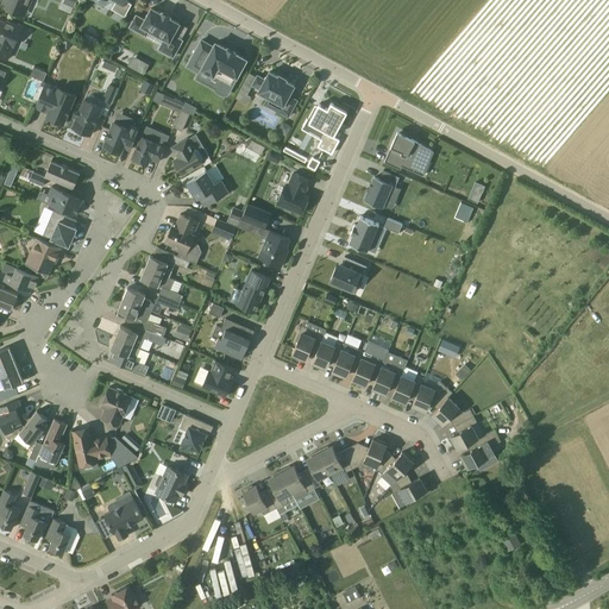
[(31,0),(4,0),(1,6),(25,16),(31,0)]
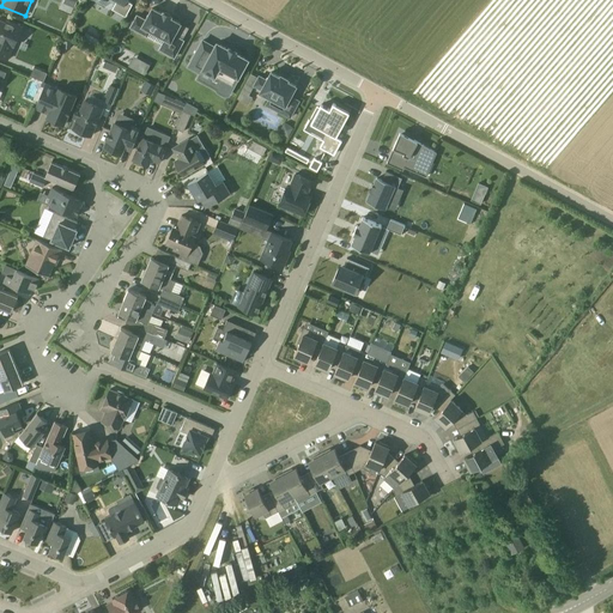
[(116,0),(117,1),(113,10),(126,17),(133,4),(127,0),(126,0),(116,0)]
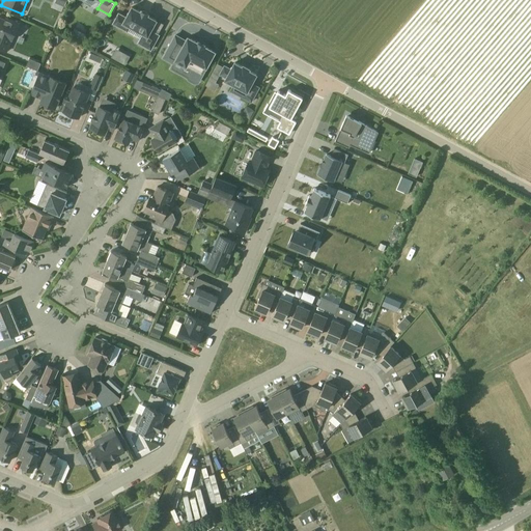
[(157,20),(132,7),(127,18),(119,14),(113,23),(144,40),(142,45),(150,50),(159,35),(150,31),(157,20)]
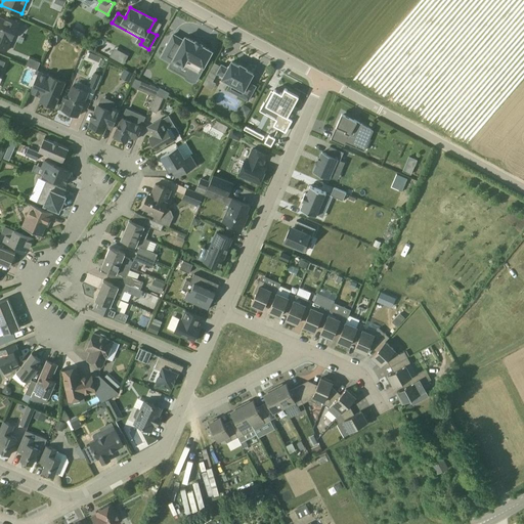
[(19,24),(6,17),(5,19),(0,16),(0,47),(7,51),(12,39),(12,40),(19,24)]
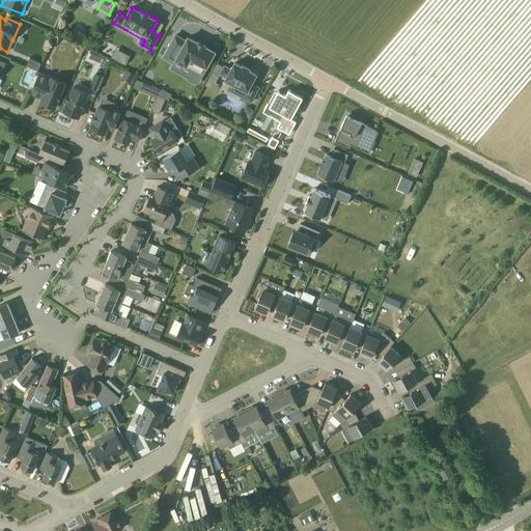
[(81,40),(86,31),(76,26),(72,35),(81,40)]
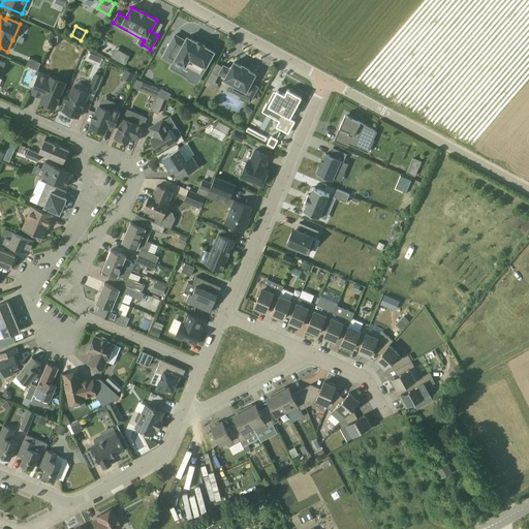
[(200,73),(214,52),(187,36),(185,40),(175,34),(162,56),(174,62),(176,59),(191,68),(186,75),(188,79),(194,82),(196,82),(201,73),(200,73)]
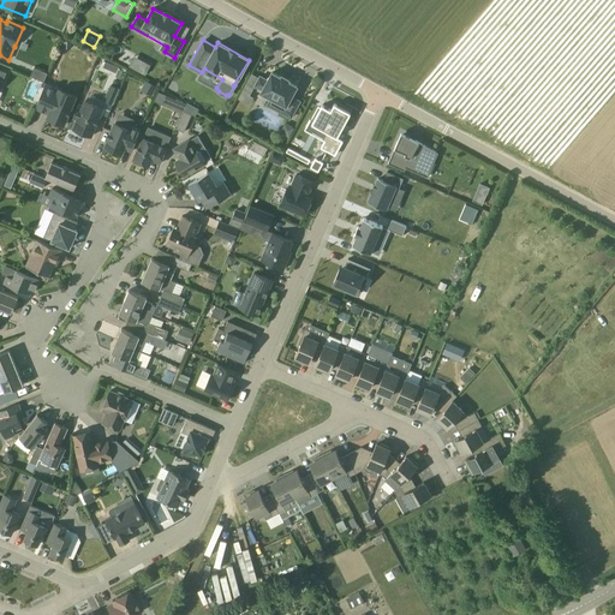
[(45,82),(48,73),(34,67),(30,76),(45,82)]
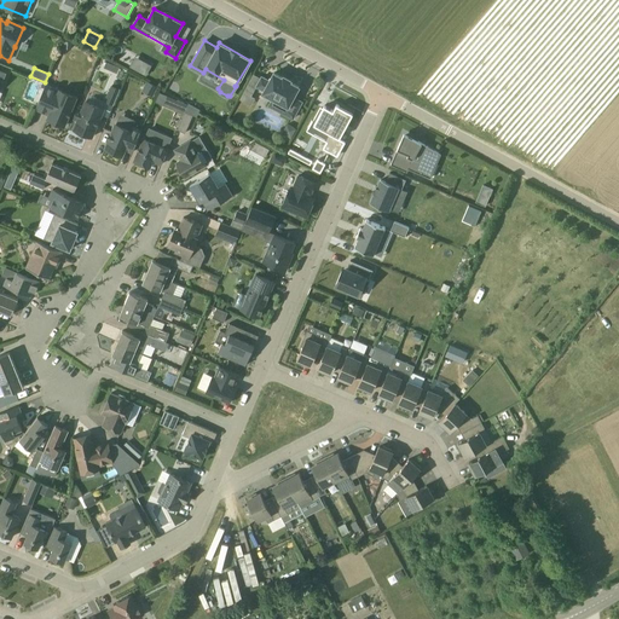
[(293,119),(302,102),(294,97),(299,87),(273,73),(270,81),(264,77),(259,87),(264,91),(262,93),(278,100),(277,103),(287,109),(284,114),(293,119)]
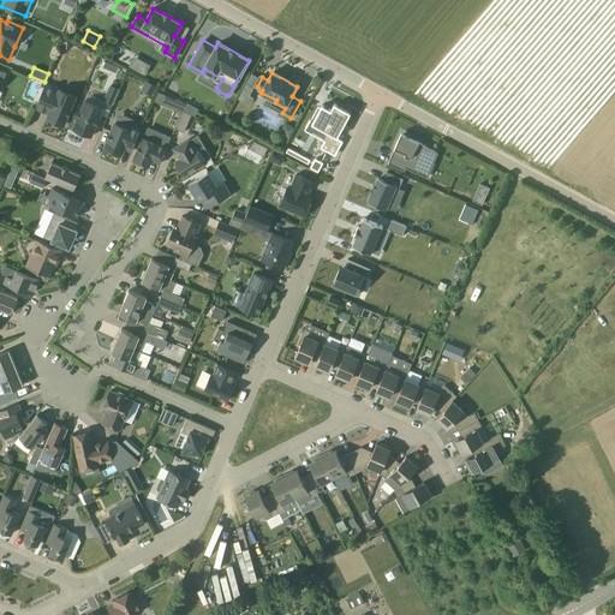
[(246,84),(254,88),(255,85),(260,78),(252,73),(246,84)]
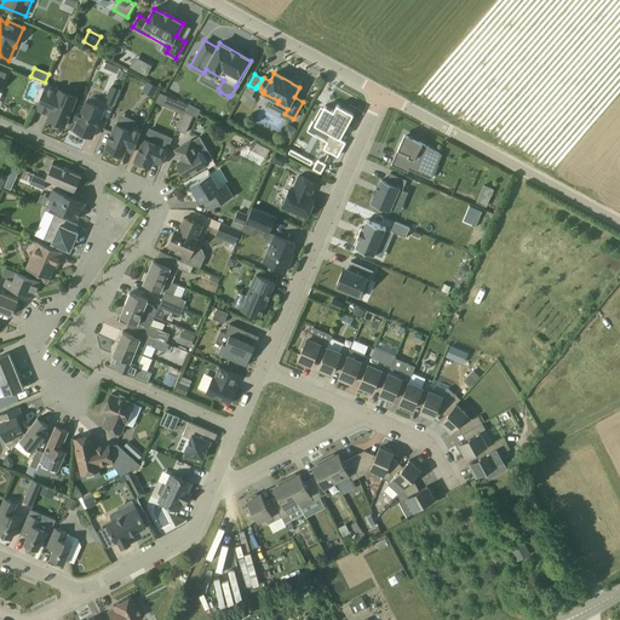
[(148,82),(144,90),(153,95),(156,87),(148,82)]
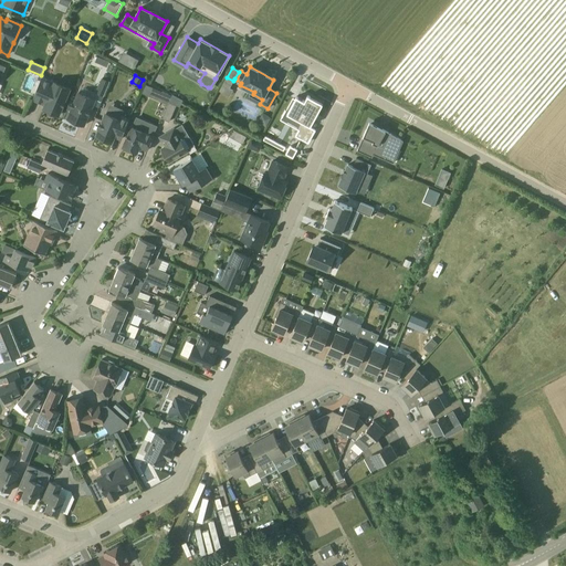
[(54,82),(42,77),(32,100),(49,106),(48,109),(60,115),(71,88),(54,82)]
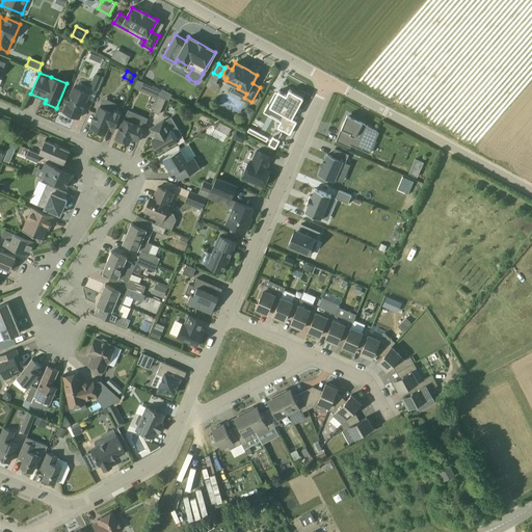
[(104,76),(97,73),(90,86),(98,89),(104,76)]
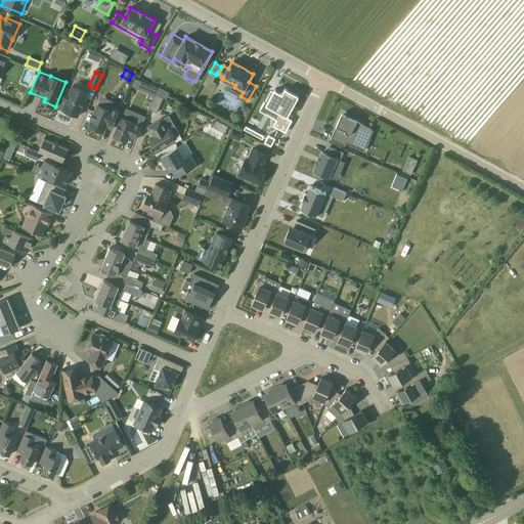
[(73,85),(70,93),(67,91),(62,100),(67,101),(62,110),(78,116),(88,91),(73,85)]
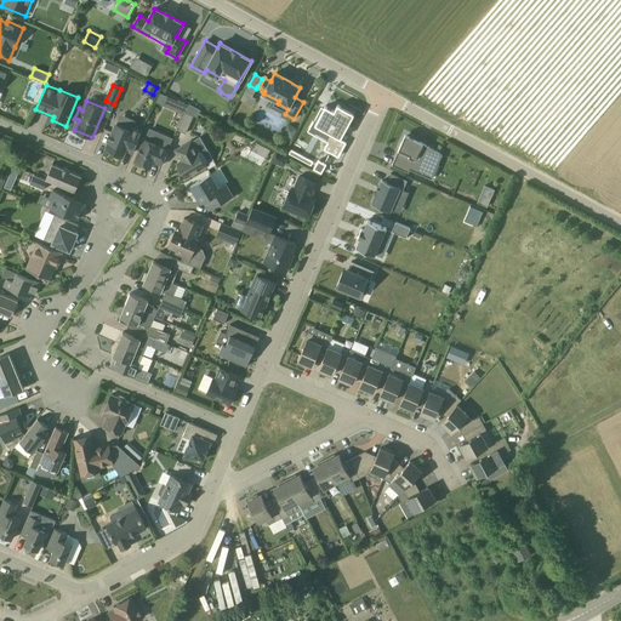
[(174,110),(184,114),(188,106),(178,101),(174,110)]
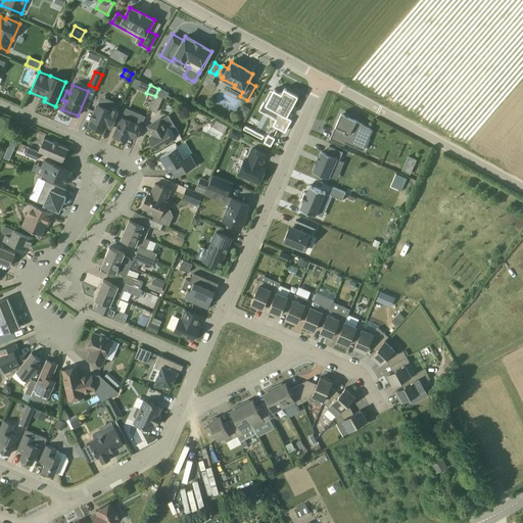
[(282,93),(274,89),(266,105),(280,113),(273,126),(285,132),(291,121),(286,116),(287,116),(298,96),(284,88),(282,93)]
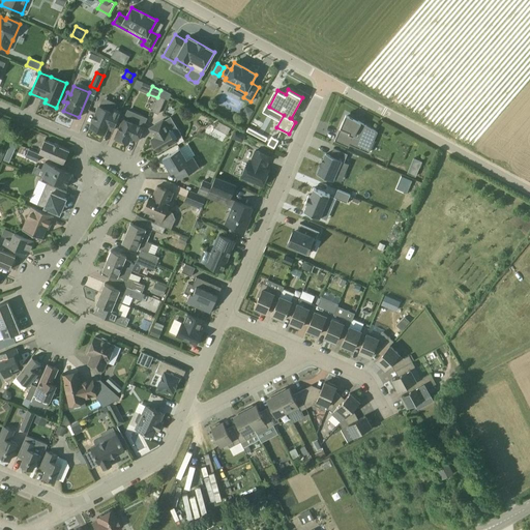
[(165,98),(158,95),(152,111),(158,114),(165,98)]
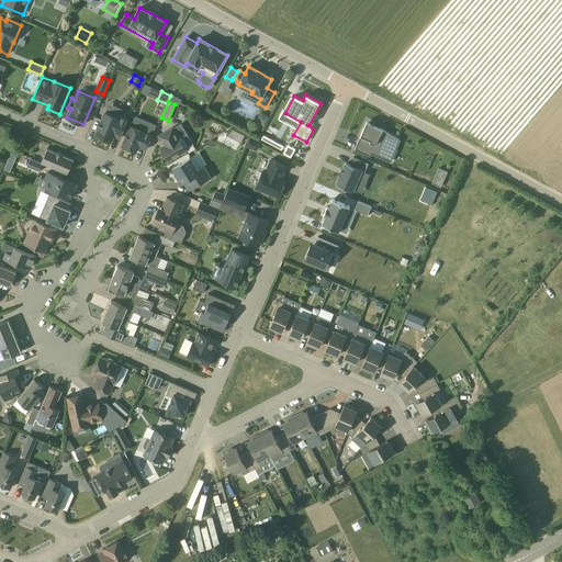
[(111,141),(114,135),(121,138),(128,119),(121,115),(120,119),(105,112),(96,134),(111,141)]
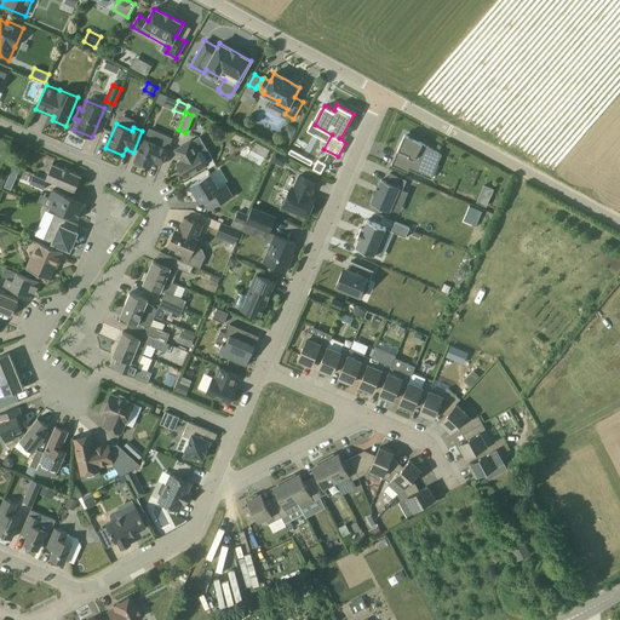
[(287,125),(283,133),(291,138),(296,130),(287,125)]
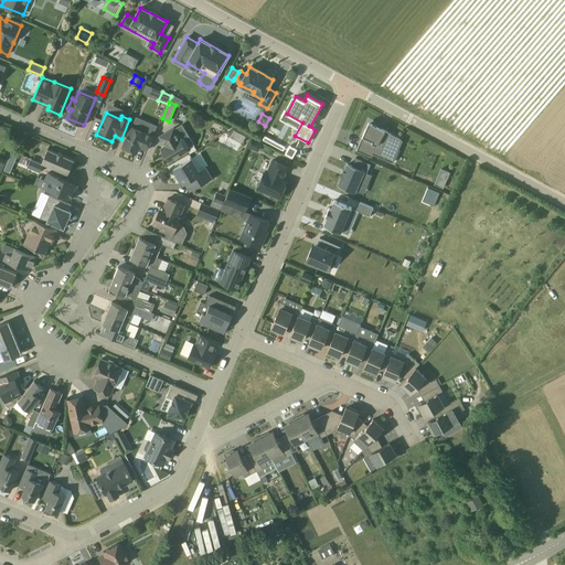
[(136,116),(131,126),(123,147),(137,152),(139,147),(147,150),(153,136),(153,135),(157,126),(136,116)]
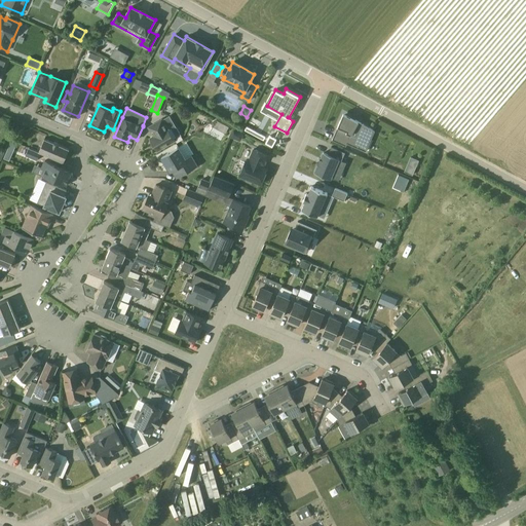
[(373,129),(355,120),(344,115),(341,121),(340,120),(337,128),(338,129),(334,140),(332,139),(332,140),(346,146),(347,143),(366,151),(365,150),(373,129)]
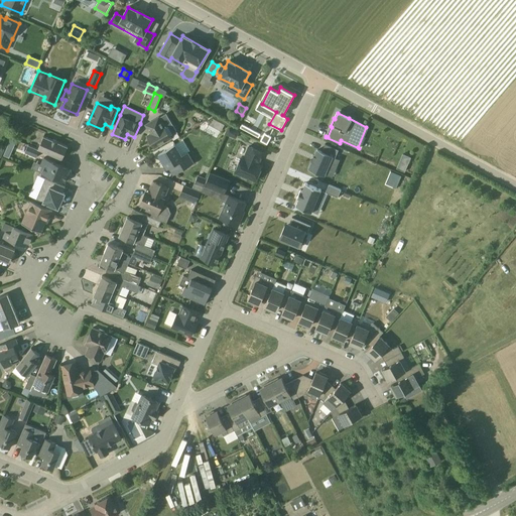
[(158,118),(147,125),(152,133),(147,136),(149,139),(147,140),(151,145),(152,144),(154,147),(177,133),(166,114),(159,118),(158,118)]
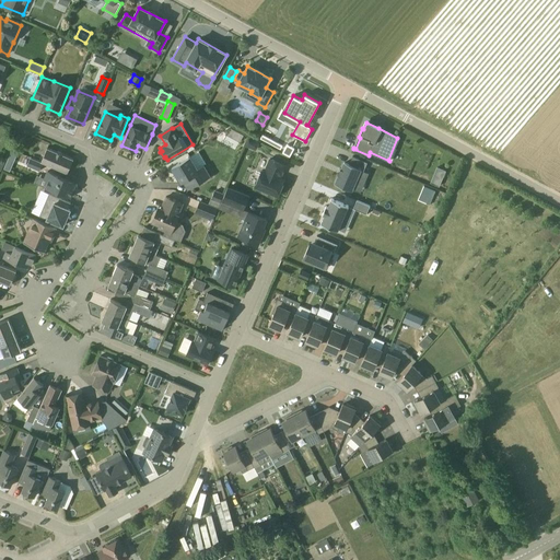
[(256,149),(259,141),(249,138),(246,146),(256,149)]
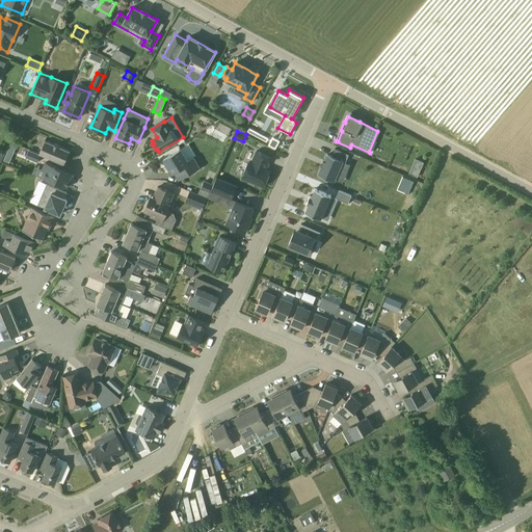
[(268,144),(275,149),(280,141),(273,137),(268,144)]
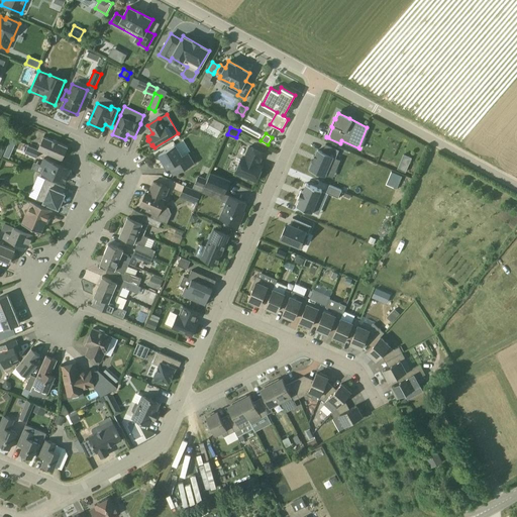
[(63,160),(68,146),(58,142),(57,140),(55,139),(53,140),(43,136),(38,149),(40,150),(63,160)]
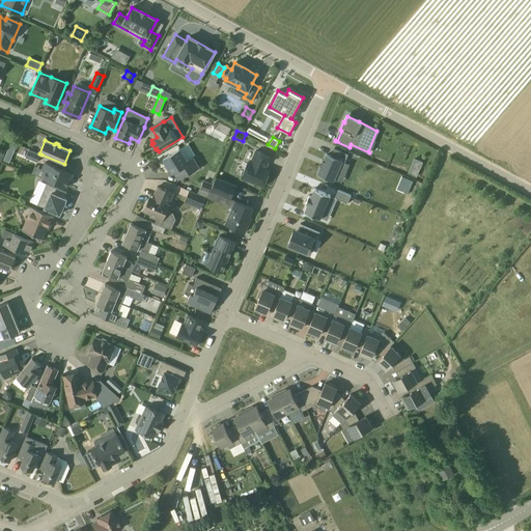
[(189,145),(182,149),(180,148),(163,159),(172,173),(173,173),(177,180),(199,168),(193,157),(195,156),(189,145)]
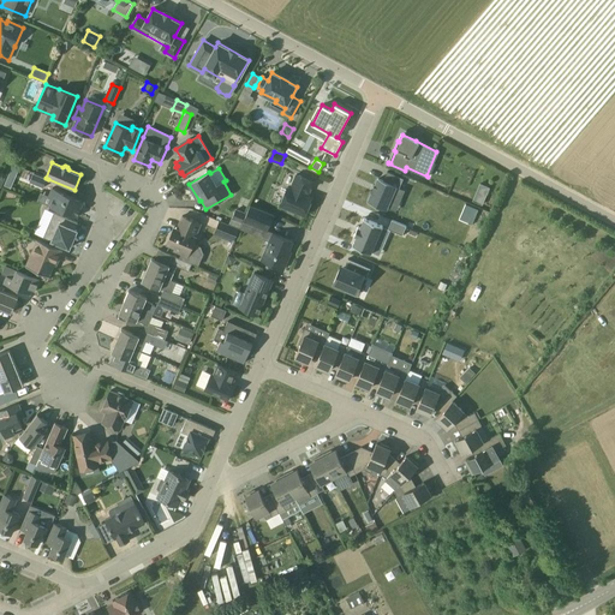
[(374,185),(375,186),(372,191),(371,191),(372,192),(369,201),(387,209),(396,186),(399,189),(404,179),(388,172),(383,180),(378,179),(375,185),(374,185)]
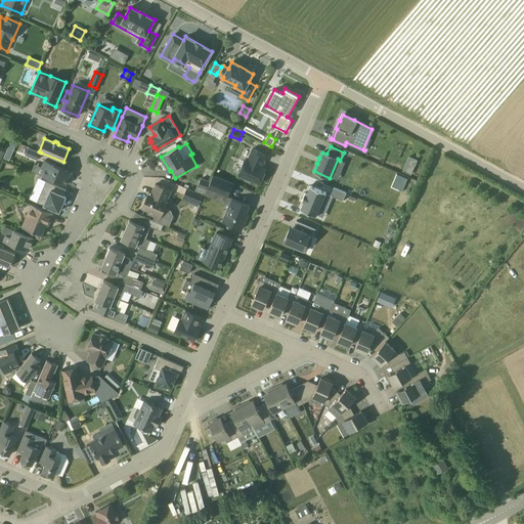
[(29,147),(26,156),(37,160),(41,153),(29,147)]
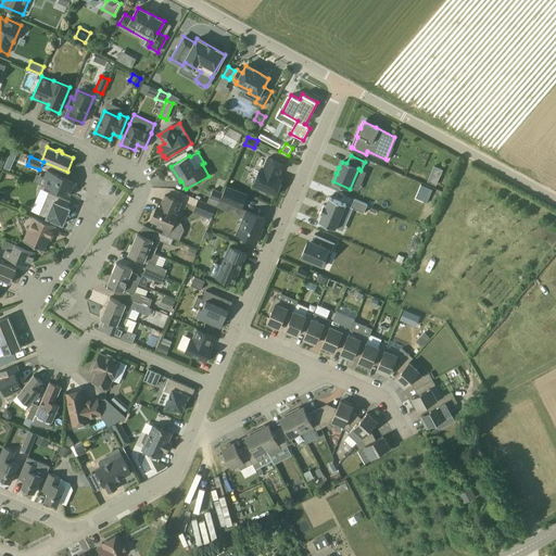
[(277,176),(278,173),(279,173),(283,164),(268,158),(263,171),(260,169),(253,185),(261,188),(261,191),(265,192),(267,191),(276,194),(282,178),(277,176)]
